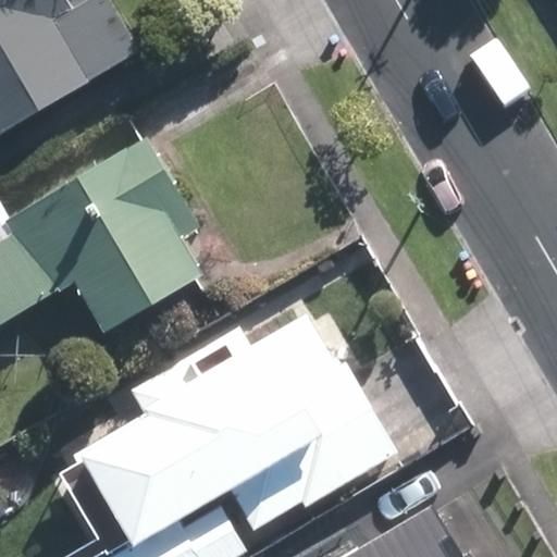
[(110,0),(94,0),(74,12),(66,0),(0,0),(0,135),(141,53),(110,0)]
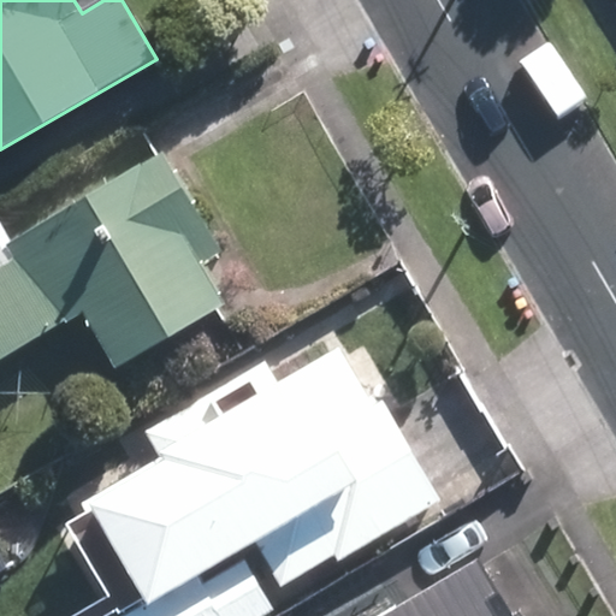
[(226,306),(202,265),(223,253),(164,154),(4,247),(12,262),(0,268),(0,361),(81,314),(114,371),(226,306)]
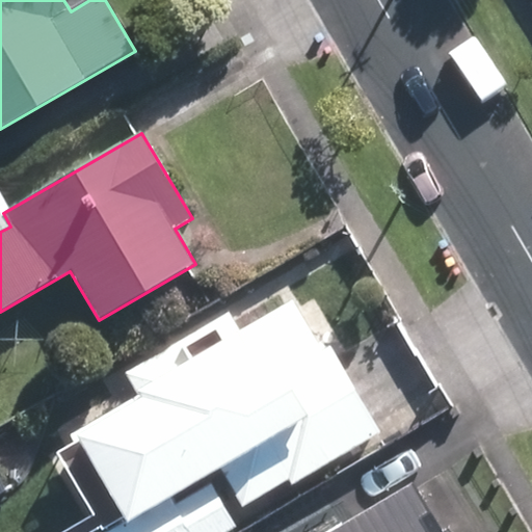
[(80,436),(125,517),(100,531),(223,531),(235,526),(208,480),(222,473),(244,511),(380,435),(331,348),(324,352),(293,302),(190,365),(180,345),(128,373),(140,396),(139,397),(142,402),(80,436)]
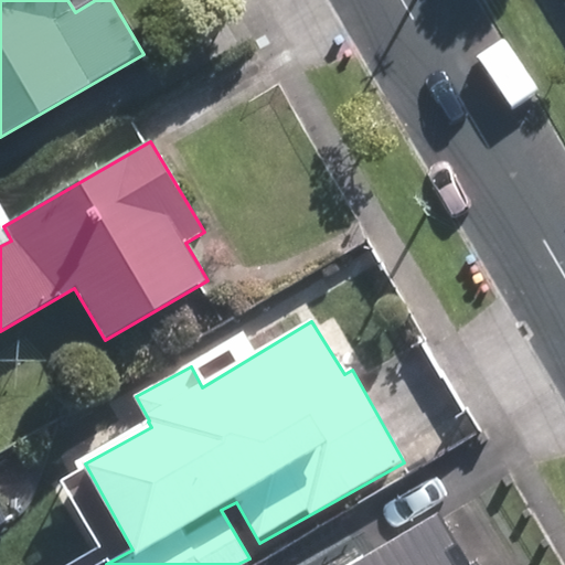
[(478,480),(461,452),(409,484),(426,512),(478,480)]
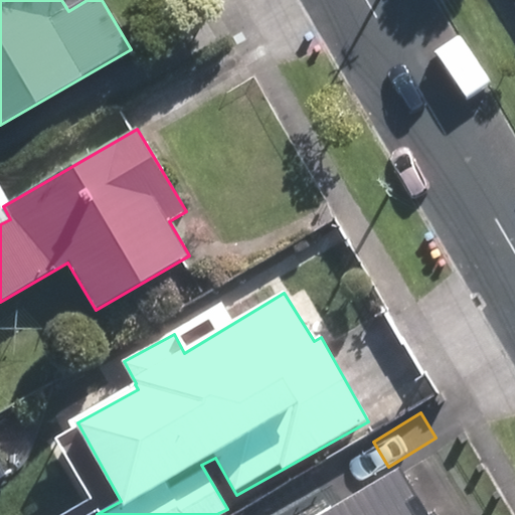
[(379,470),(365,447),(315,476),(329,499),(379,470)]
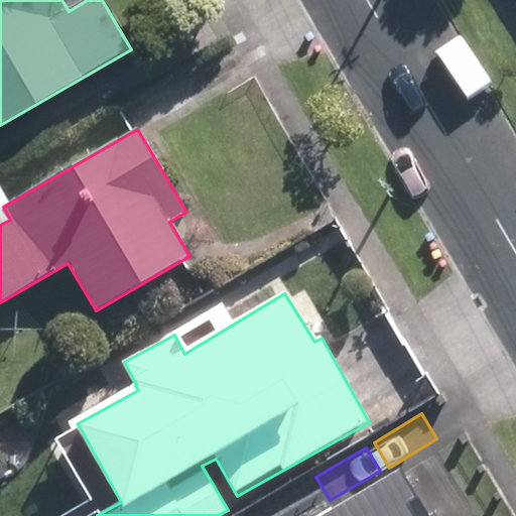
[(357,495),(358,496),(325,515),(428,515),(400,469),(357,495)]
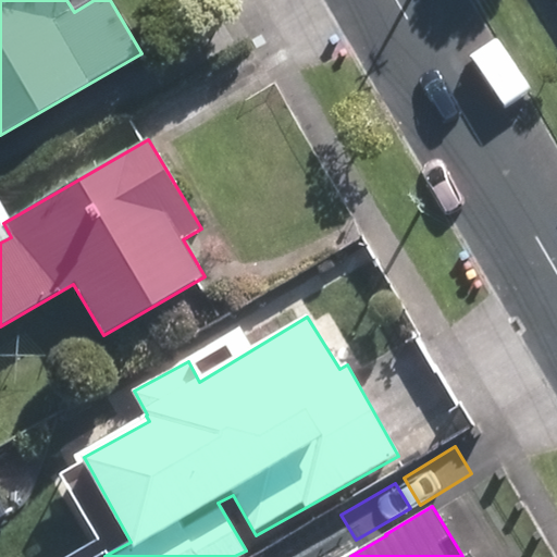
All buildings are outlined.
